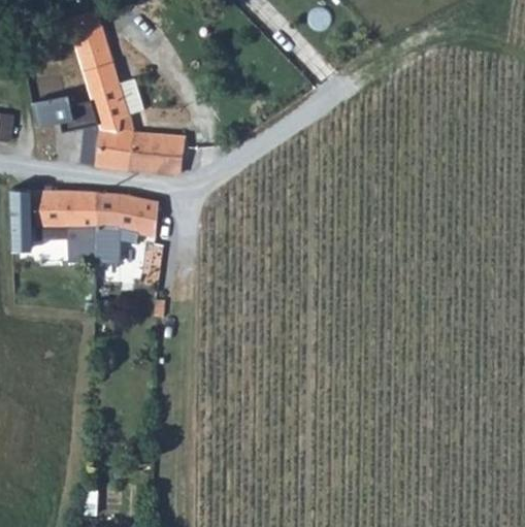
[(62,5),(53,9),(71,45),(83,41),(62,5)]
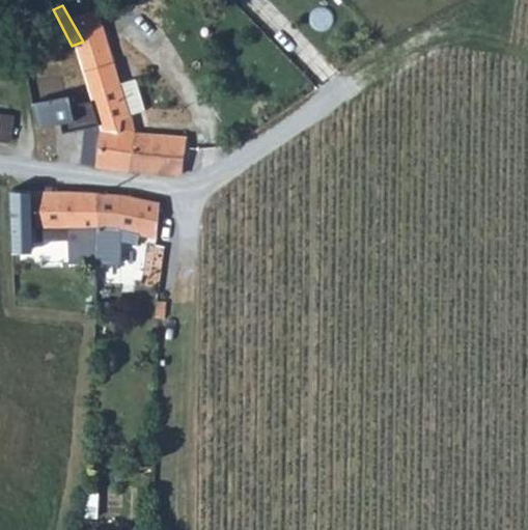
[(107,43),(74,52),(78,59),(92,101),(102,127),(105,128),(121,129),(120,117),(133,114),(148,108),(137,78),(121,83),(107,43)]
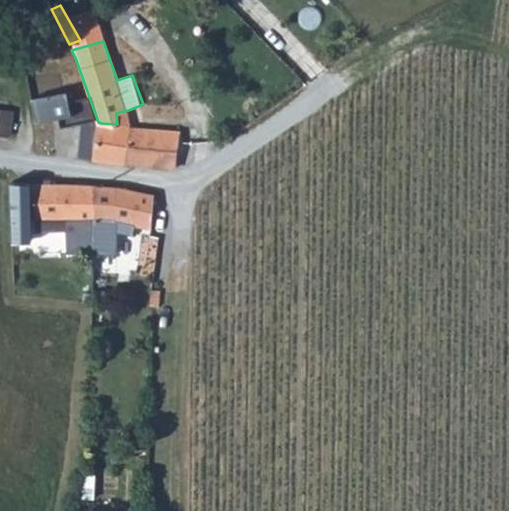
[(5,90),(4,104),(17,106),(17,90),(5,90)]
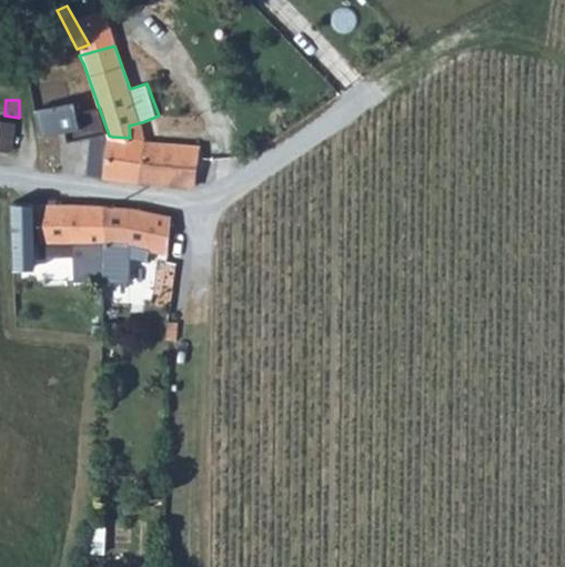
[(99,108),(81,112),(79,100),(39,109),(46,135),(70,131),(72,141),(94,137),(109,135),(99,108)]
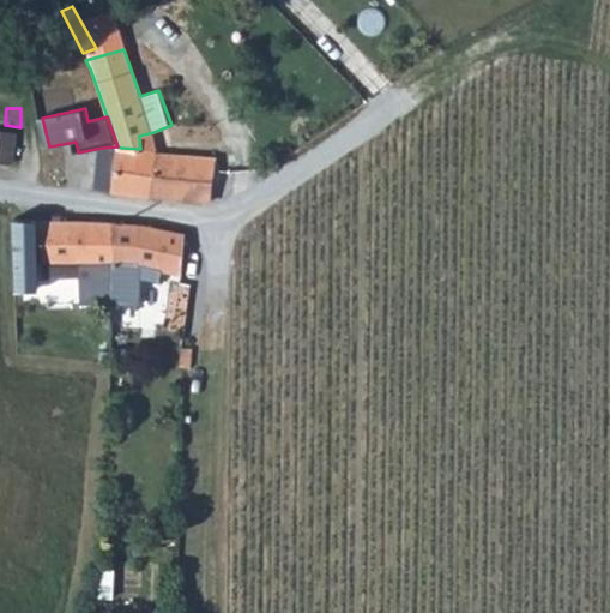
[(0,131),(0,160),(12,161),(13,132),(0,131)]
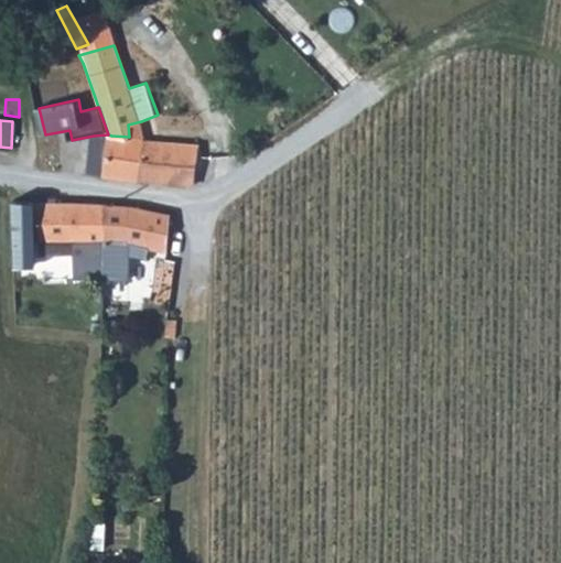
[(141,121),(128,125),(129,137),(148,139),(141,121)]
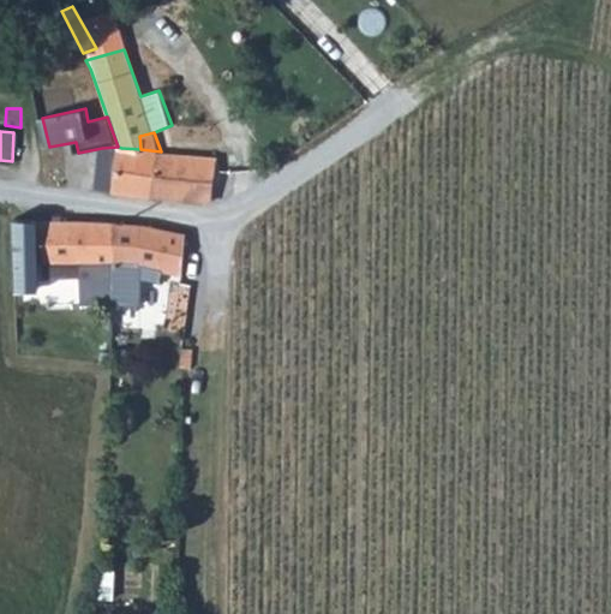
[(102,148),(99,176),(119,179),(121,148),(118,147),(102,148)]
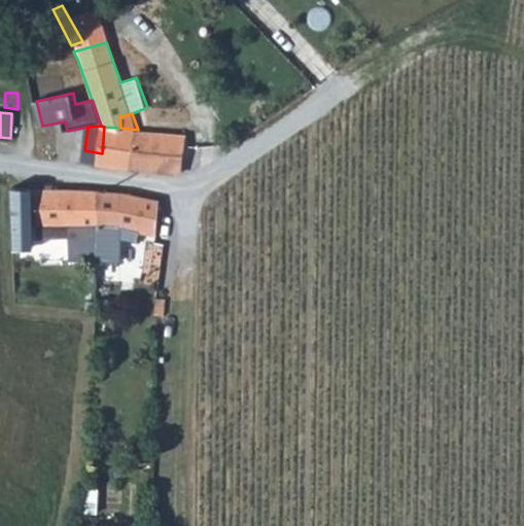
[(102,153),(102,162),(136,166),(139,130),(138,130),(120,128),(104,127),(102,153)]
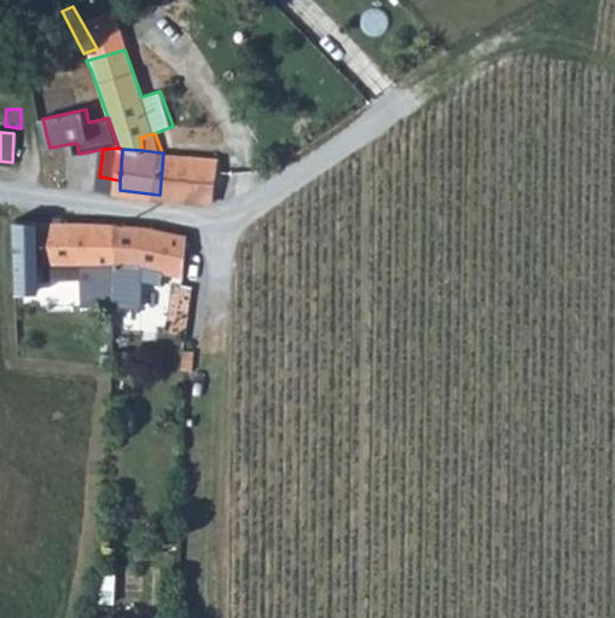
[(163,152),(160,195),(212,203),(216,200),(221,160),(163,152)]
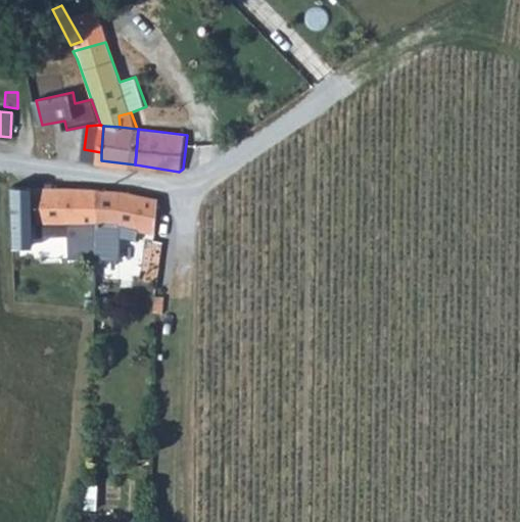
[(35,186),(18,184),(18,246),(35,246),(35,220),(35,208),(35,186)]
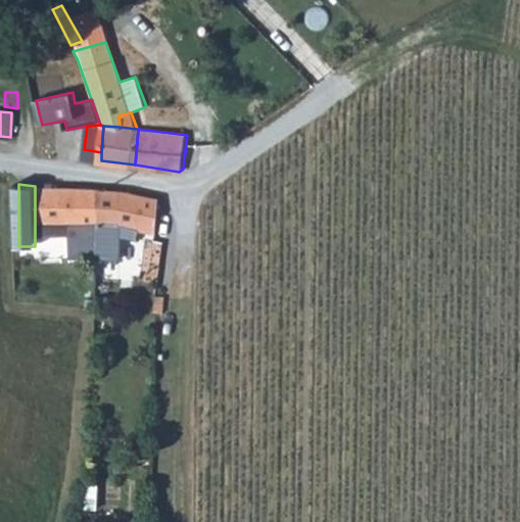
[(39,235),(97,235),(99,192),(40,187),(40,208),(35,208),(35,220),(39,220),(39,235)]
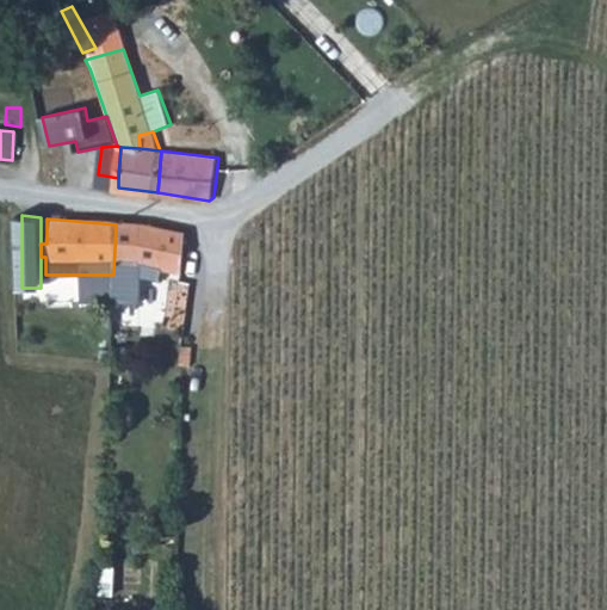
[(116,225),(113,275),(181,279),(183,230),(116,225)]
